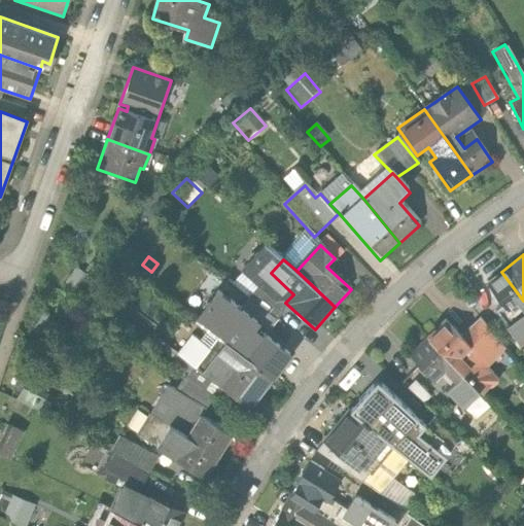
[(86,278),(74,269),(62,285),(73,294),(86,278)]
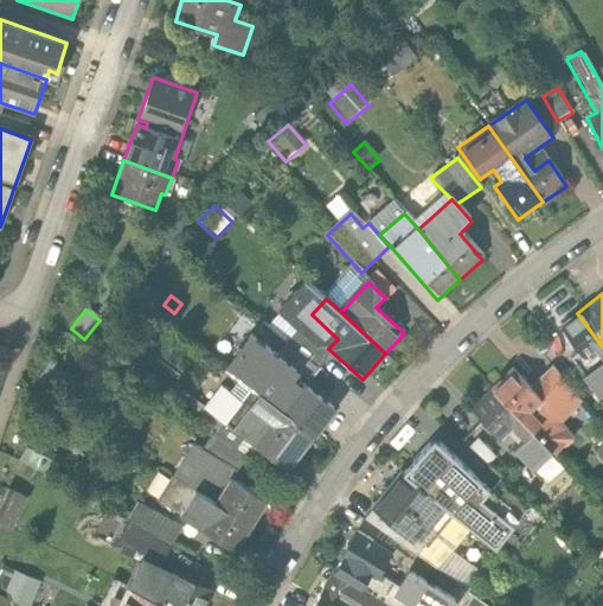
[(602,346),(577,313),(558,327),(576,351),(566,358),(596,396),(602,391),(602,346)]
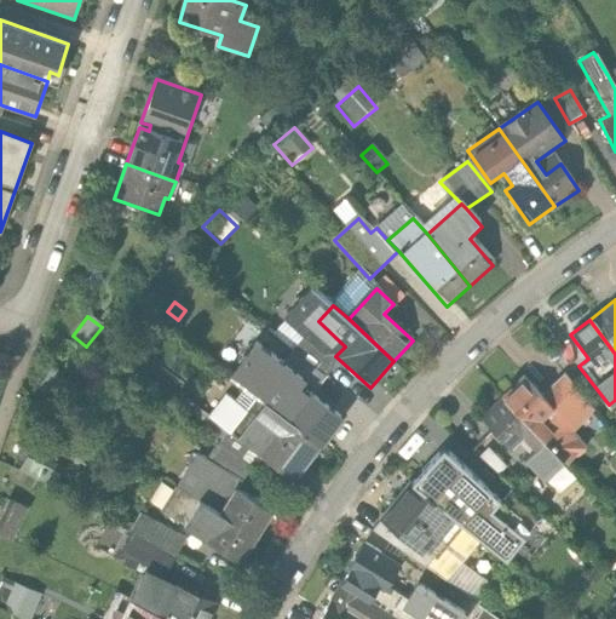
[(306,333),(278,365),(311,393),(339,362),(306,333)]
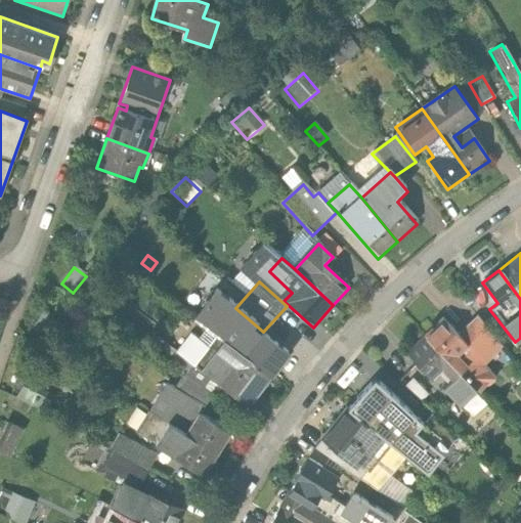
[(439,320),(420,339),(471,393),(474,396),(492,379),(480,366),(500,348),(472,318),(463,328),(453,336),(439,320)]
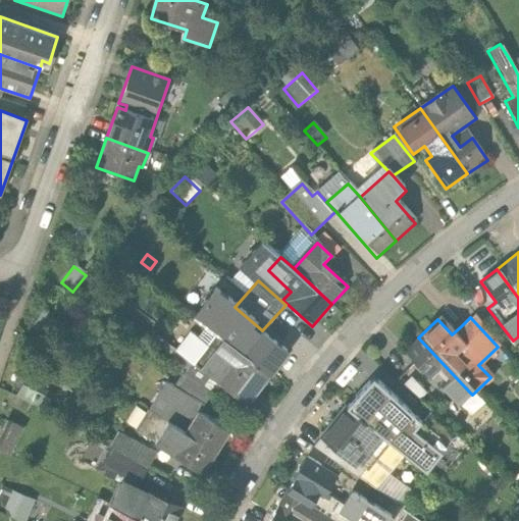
[(217,337),(224,342),(272,377),(287,358),(256,334),(252,340),(238,330),(227,323),(217,337)]
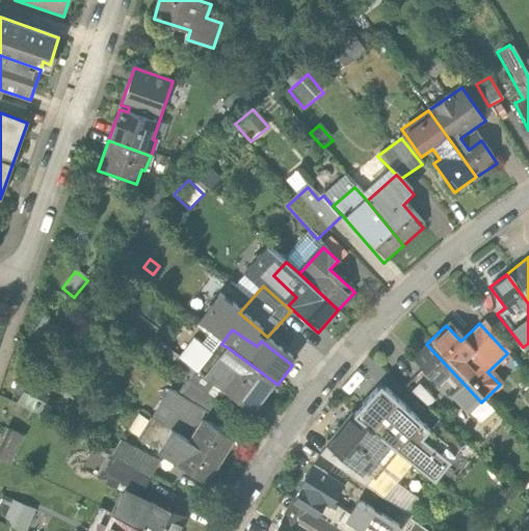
[(478,399),(426,344),(407,360),(425,378),(434,388),(444,379),(453,389),(444,398),(460,416),(478,399)]
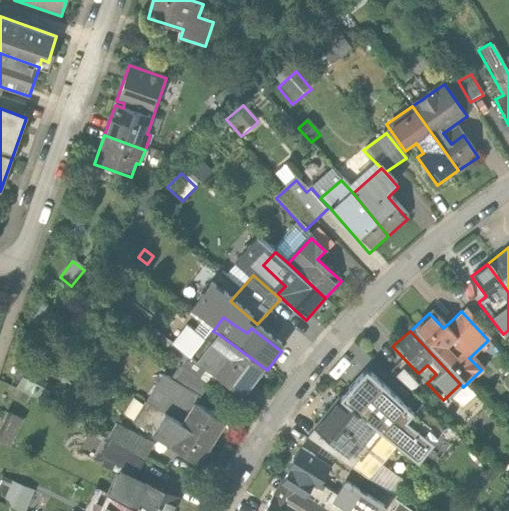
[(267,370),(220,335),(198,365),(207,372),(217,379),(245,400),(267,370)]
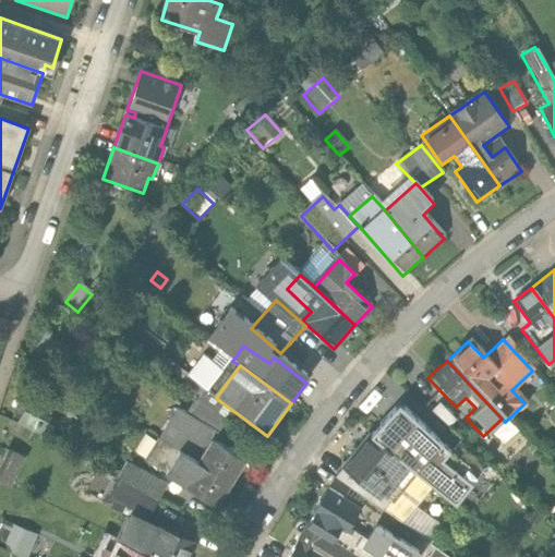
[(205,389),(196,400),(218,416),(226,406),(216,398),(205,389)]
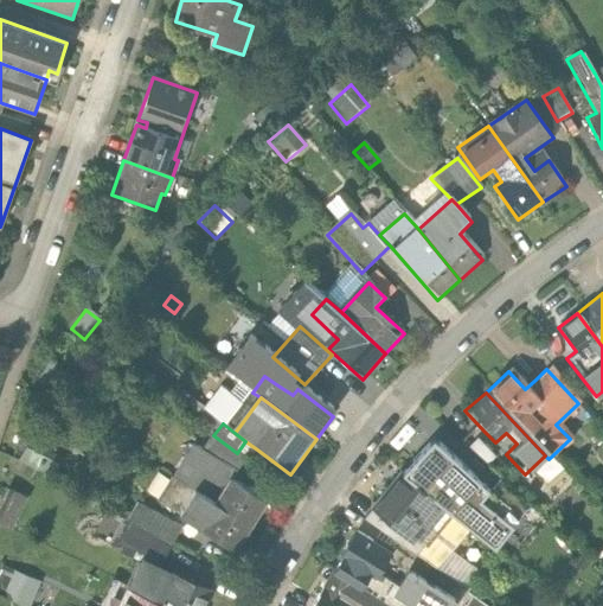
[(406,464),(493,541),(523,509),(488,478),(437,431),(421,450),(406,464)]
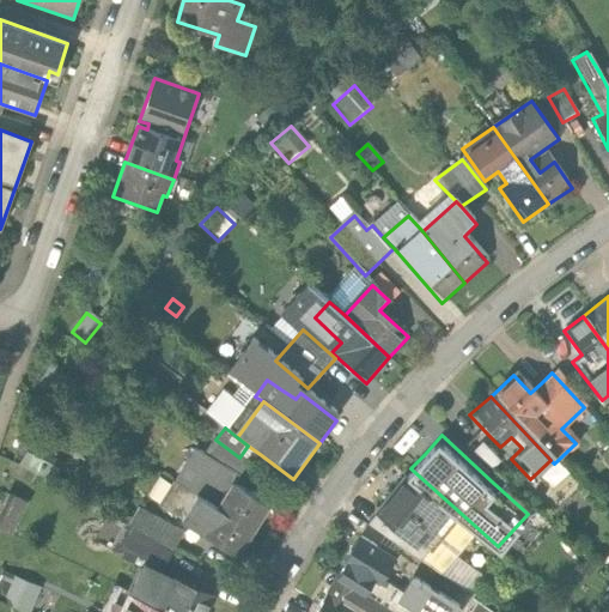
[(215,440),(202,455),(238,477),(248,464),(239,458),(215,440)]
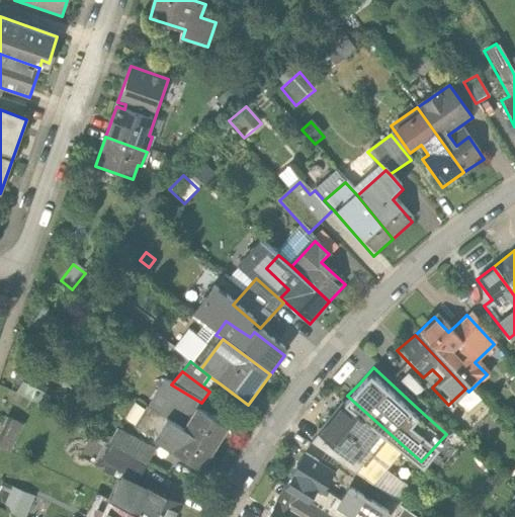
[(54,394),(23,377),(14,394),(45,410),(54,394)]
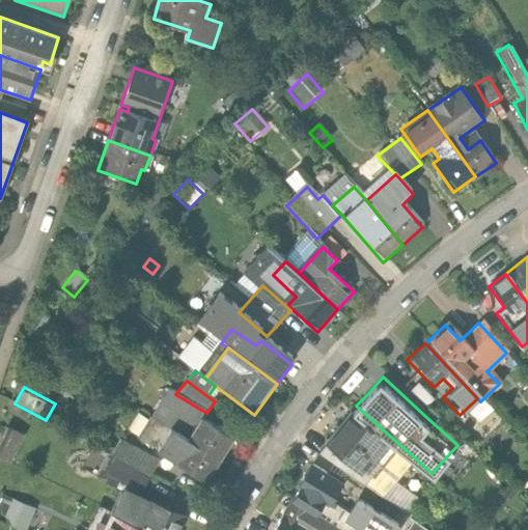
[(168,390),(151,418),(221,464),(235,441),(205,422),(201,420),(206,413),(175,394),(168,390)]
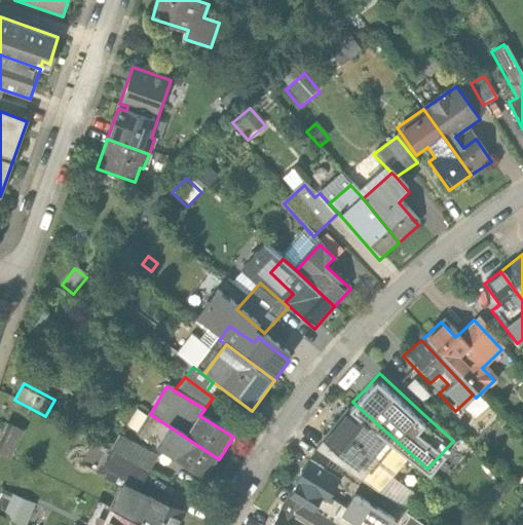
[(325,436),(316,445),(376,491),(409,453),(352,402),(325,436)]
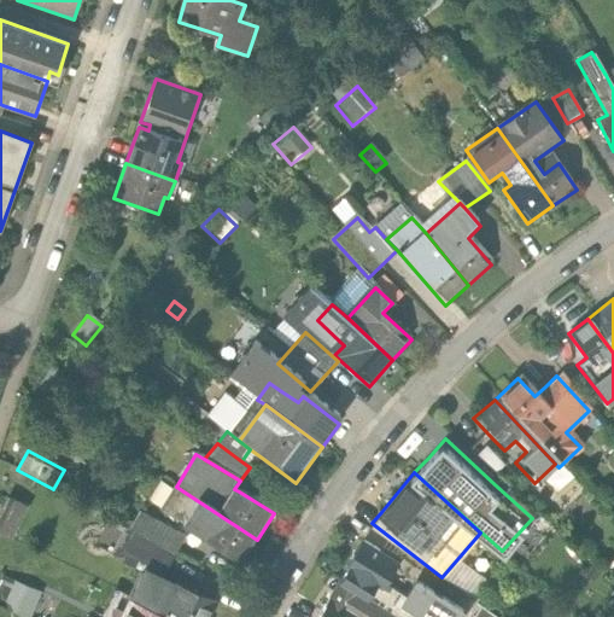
[(541,507),(507,476),(497,487),(532,518),(541,507)]
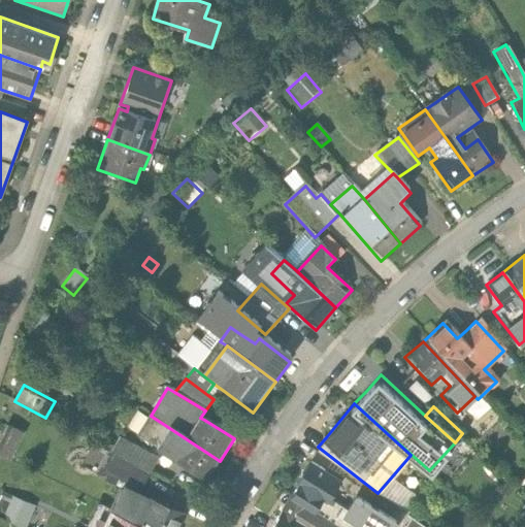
[(220,461),(151,416),(136,437),(166,456),(207,482),(220,461)]
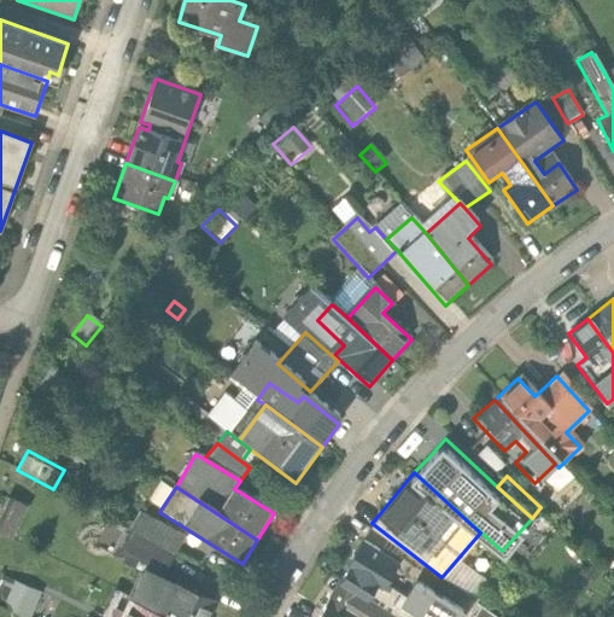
[(136,514),(128,533),(175,557),(185,539),(136,514)]
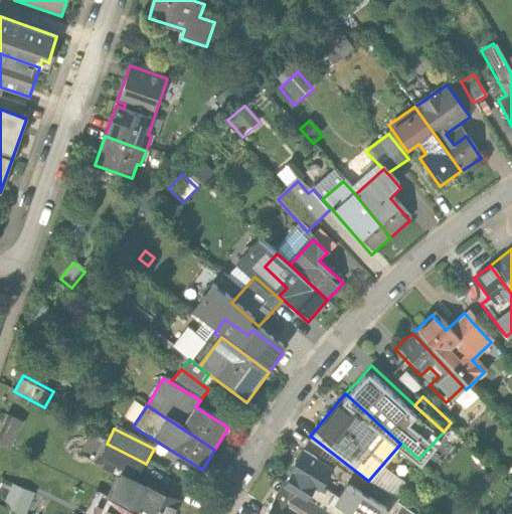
[(119,478),(108,500),(136,513),(177,513),(182,504),(143,485),(137,482),(146,464),(107,444),(103,442),(92,465),(119,478)]
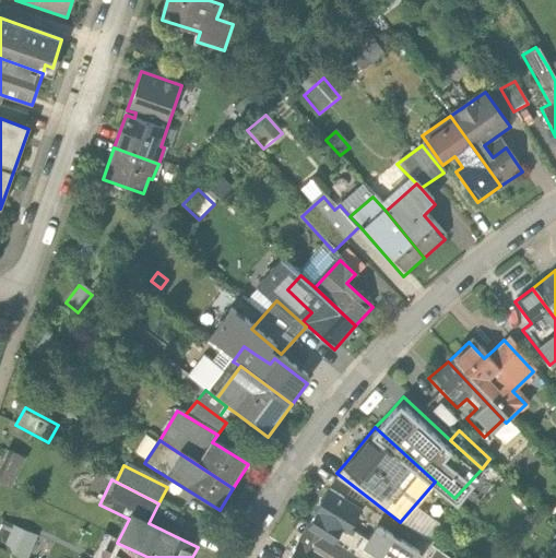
[(357,508),(324,488),(307,518),(303,526),(343,550),(353,533),(351,532),(349,530),(345,529),(357,508)]
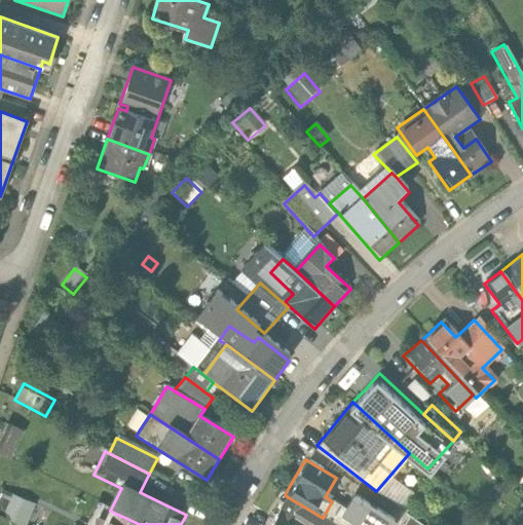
[(24,524),(33,505),(5,493),(0,504),(0,516),(19,524),(24,524)]
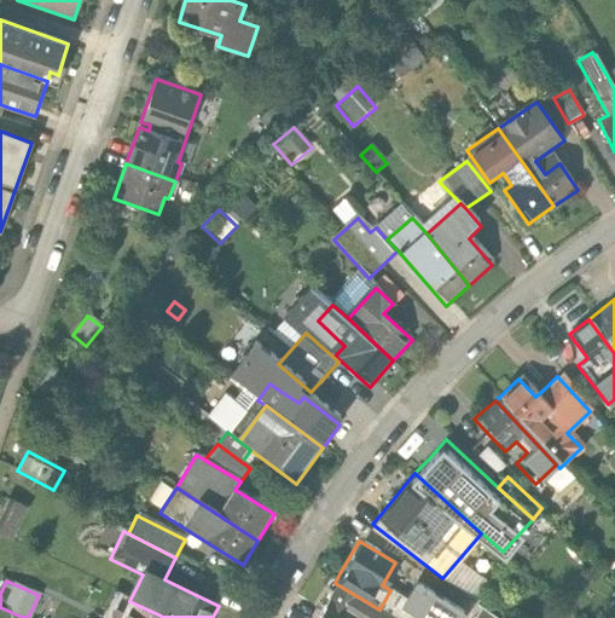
[(459,617),(464,611),(412,581),(398,605),(418,617),(459,617)]
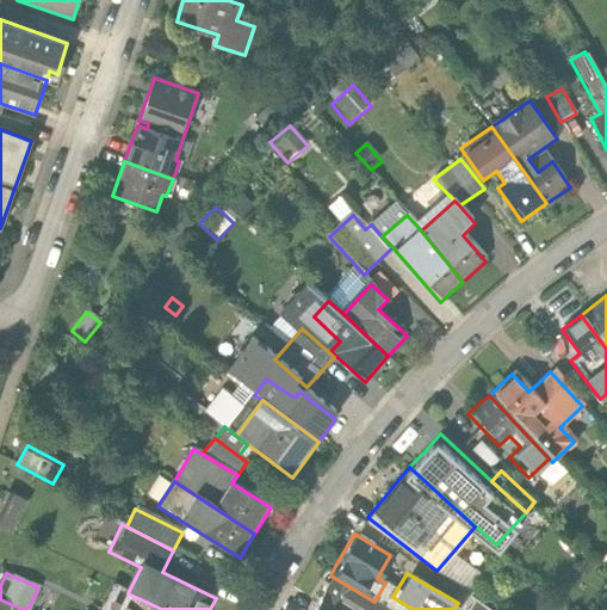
[(323,587),(310,609),(388,609),(330,575),(323,587)]
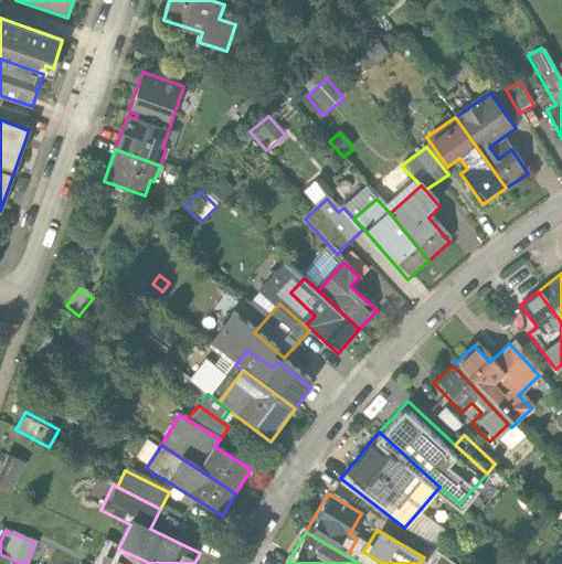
[(149,563),(118,549),(113,561),(112,563),(149,563)]
